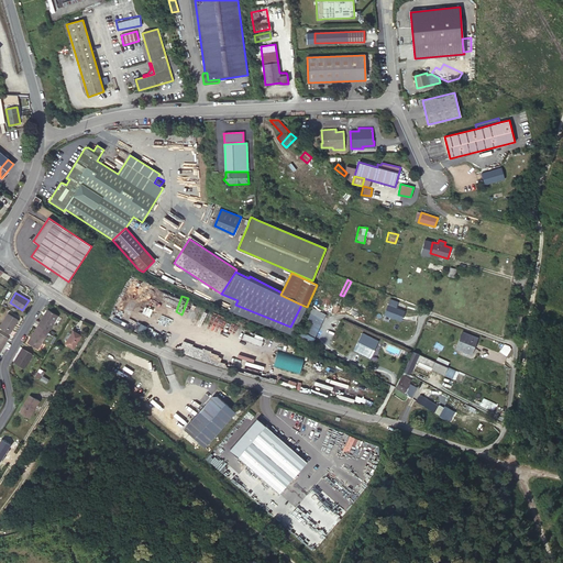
[(390,299),(384,315),(401,321),(405,310),(396,307),(397,302),(390,299)]
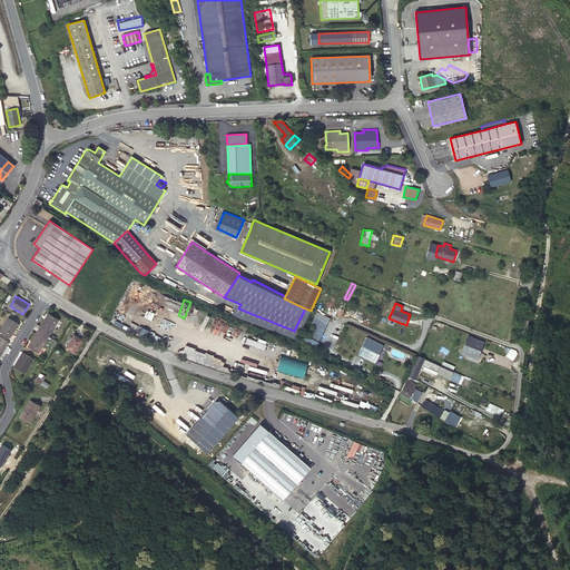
[(146,310),(143,316),(150,320),(154,312),(146,310)]
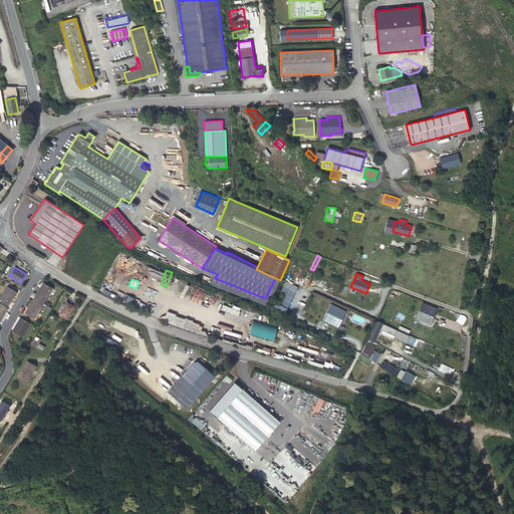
[(43,282),(34,297),(44,303),(53,288),(43,282)]
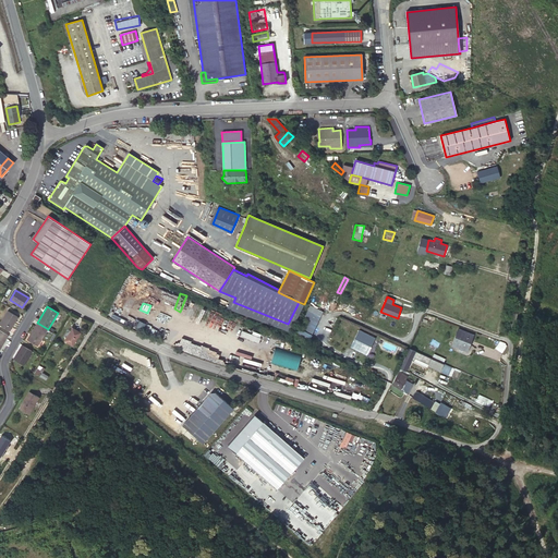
[(307,310),(295,335),(308,340),(320,316),(307,310)]
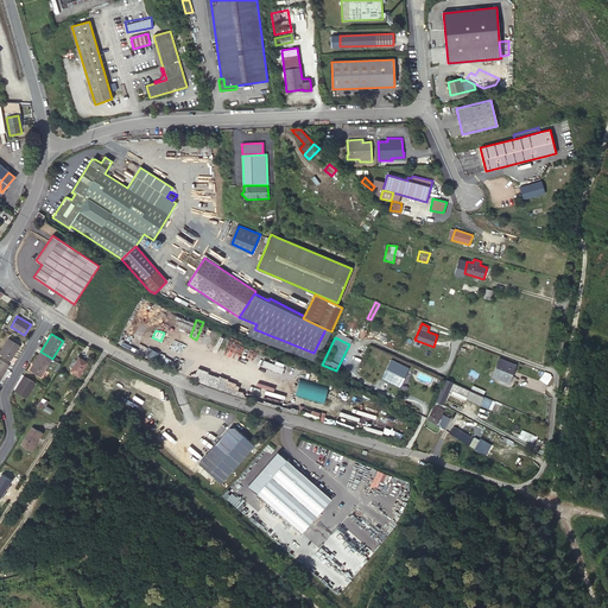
[(8,339),(0,350),(0,354),(11,361),(20,346),(8,339)]
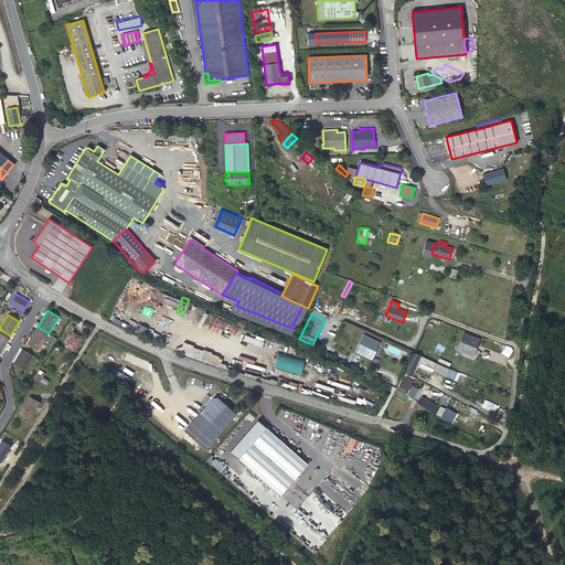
[(132,329),(149,338),(152,330),(137,321),(132,329)]
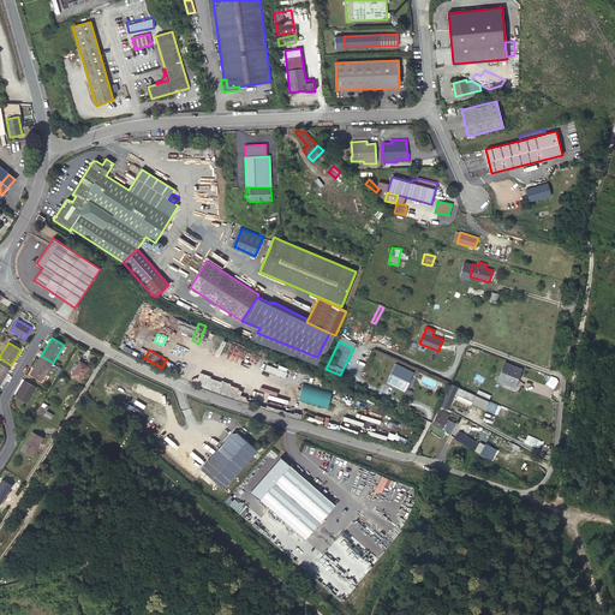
[(53,363),(41,356),(30,375),(41,382),(53,363)]
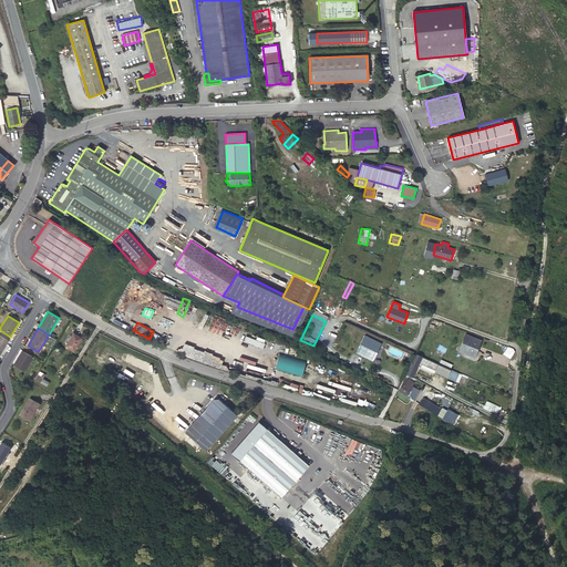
[(74,333),(65,347),(73,351),(82,339),(74,333)]
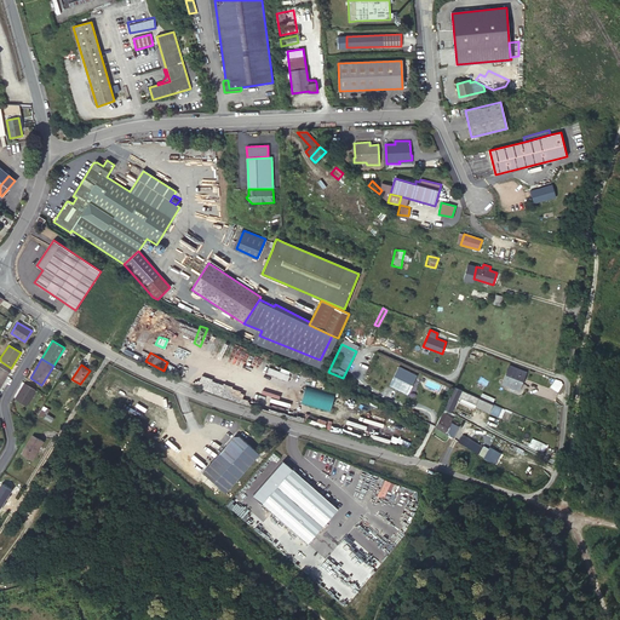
[(388,385),(408,394),(417,374),(397,365),(388,385)]
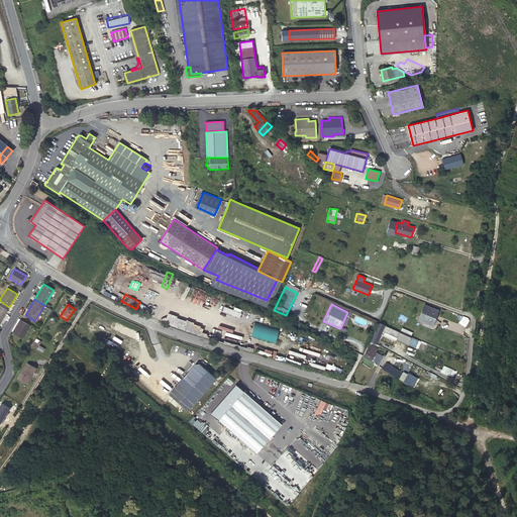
[(239,316),(240,311),(223,305),(221,310),(239,316)]
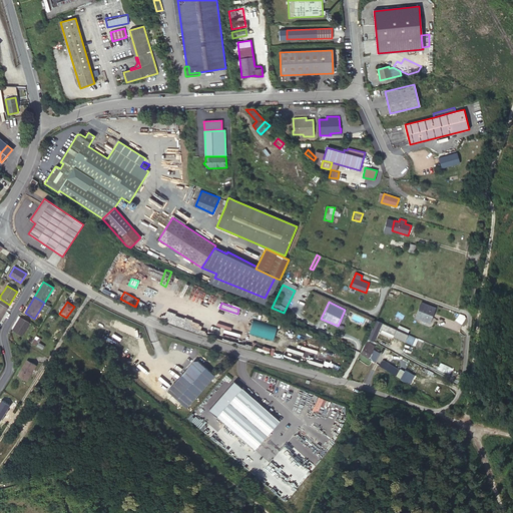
[(430,323),(435,308),(421,303),(415,318),(430,323)]
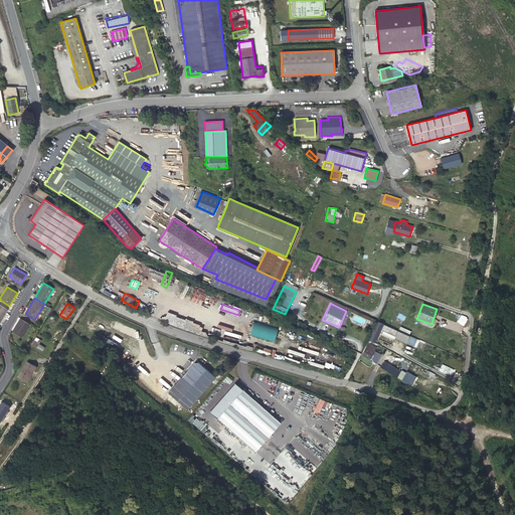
[(29,324),(20,319),(12,331),(22,337),(29,324)]
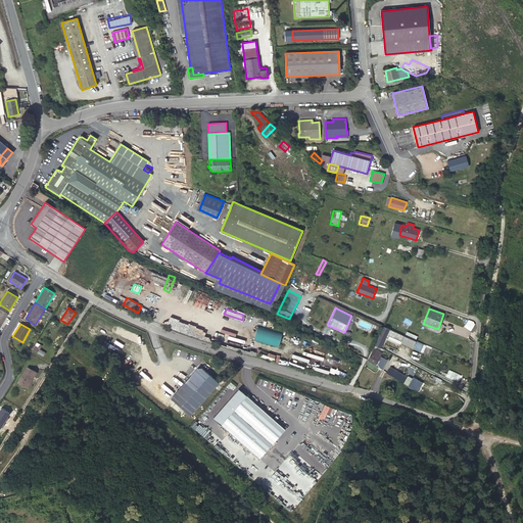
[(380,340),(383,341),(388,329),(383,327),(378,339),(380,340)]
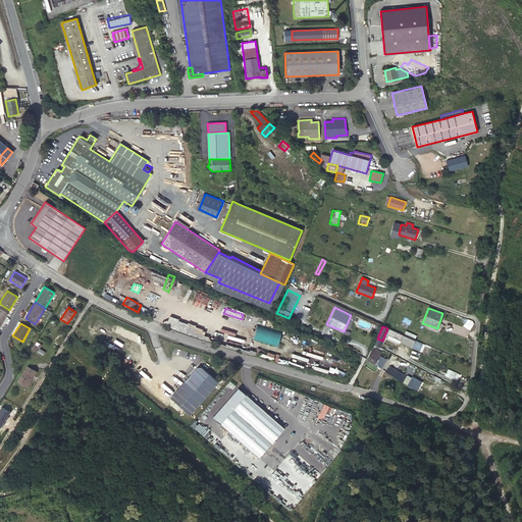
[(392,330),(387,328),(382,341),(386,343),(392,330)]
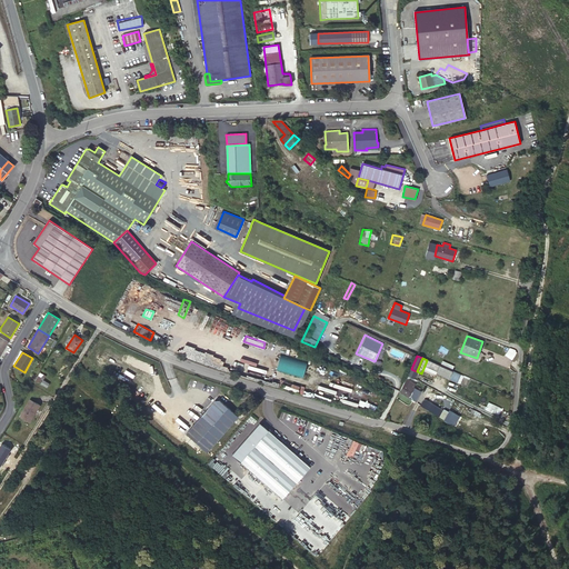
[(448,369),(433,363),(431,368),(437,370),(436,373),(445,377),(448,369)]
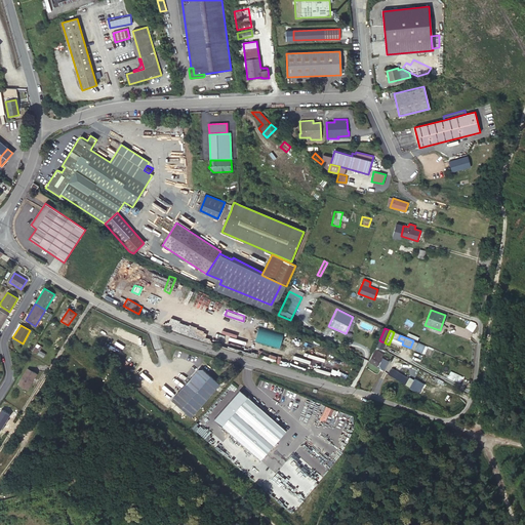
[(425,346),(417,342),(414,350),(421,353),(425,346)]
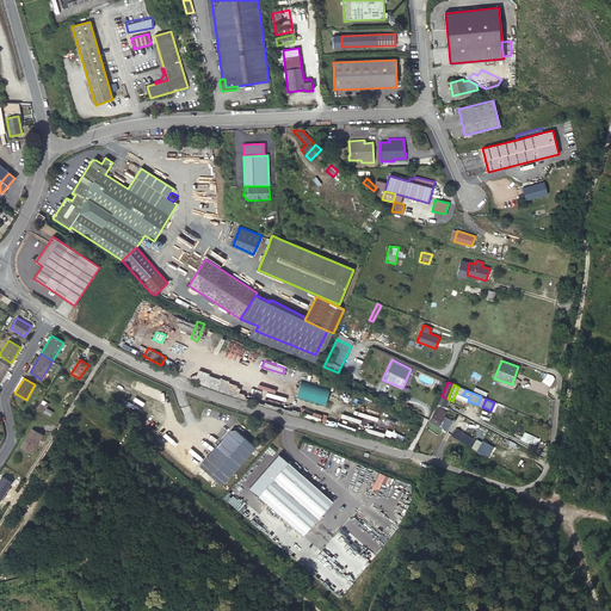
[(43,400),(37,408),(43,412),(45,408),(48,403),(43,400)]
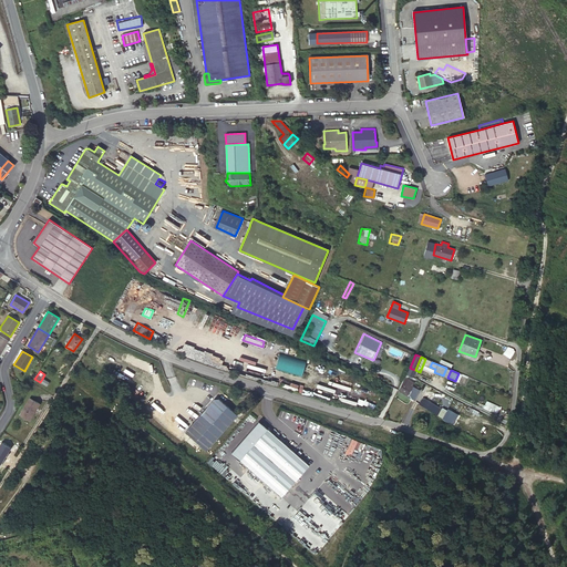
[(412,387),(414,382),(408,379),(404,378),(398,391),(406,397),(413,400),(419,390),(412,387)]
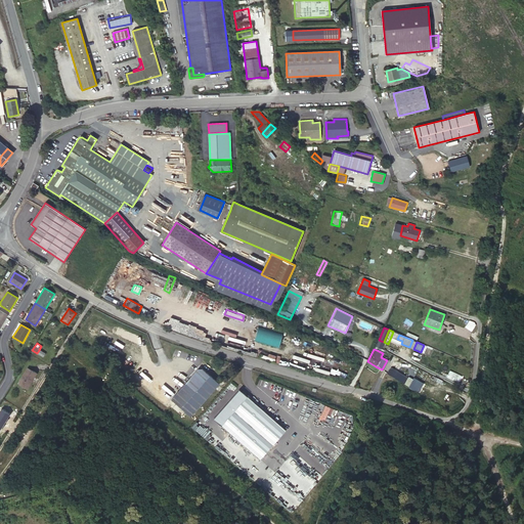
[(448,367),(444,375),(453,379),(456,372),(448,367)]
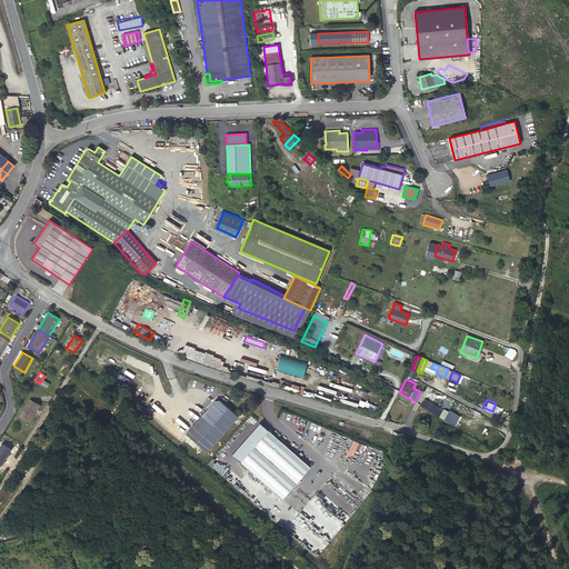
[(30,400),(20,417),(29,422),(40,406),(30,400)]
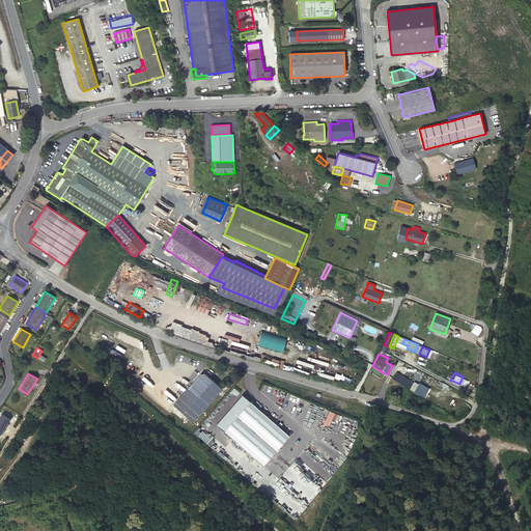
[(222,388),(205,373),(200,373),(174,404),(194,421),(222,388)]
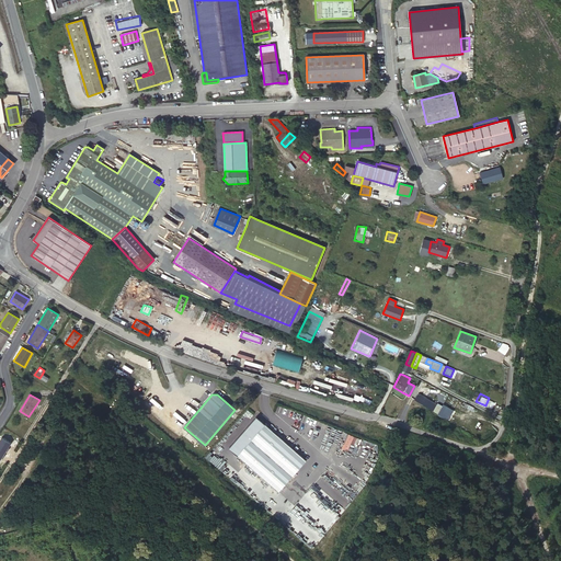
[(482,416),(484,413),(462,402),(461,405),(482,416)]
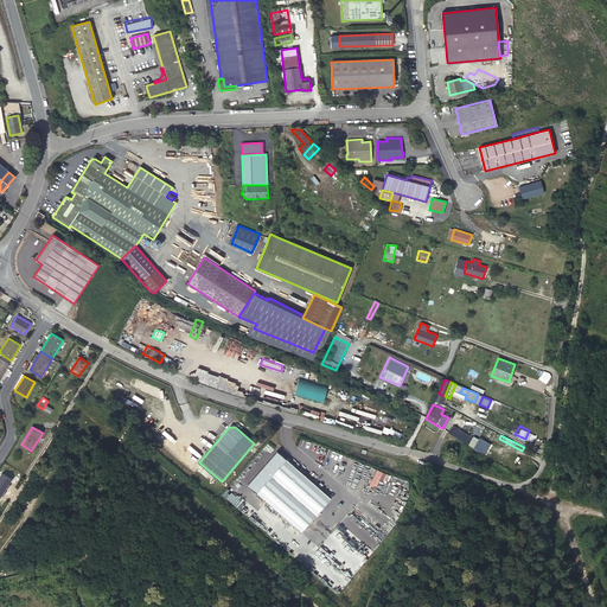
[(462,442),(471,448),(473,445),(465,439),(462,442)]
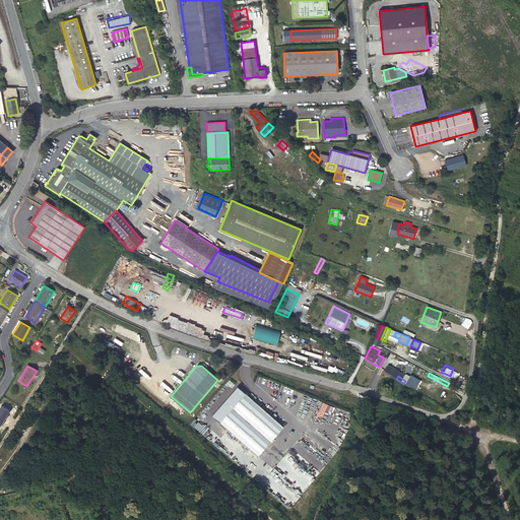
[(237,387),(211,415),(257,456),(283,428),(237,387)]
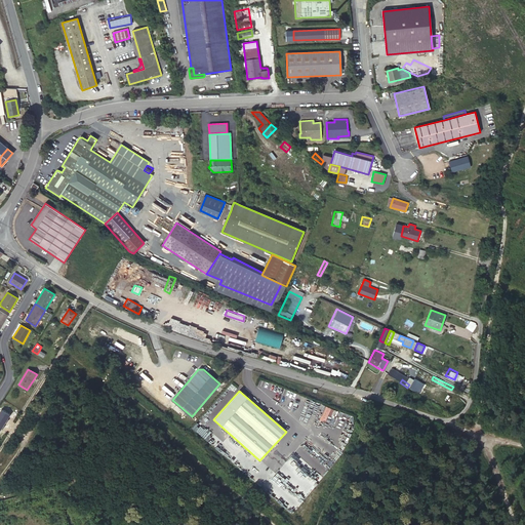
[(236,471),(247,478),(251,471),(240,465),(236,471)]
